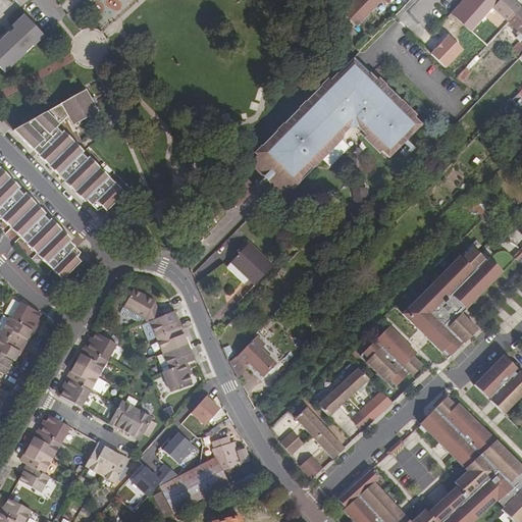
[(349,0),(340,8),(353,22),(376,0),(383,0),(385,1),(385,0),(349,0)]
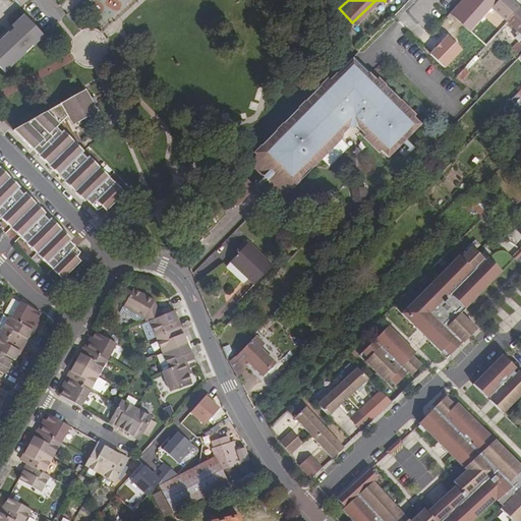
[(459,0),(450,11),(474,35),(495,12),(493,9),(501,0),(459,0)]
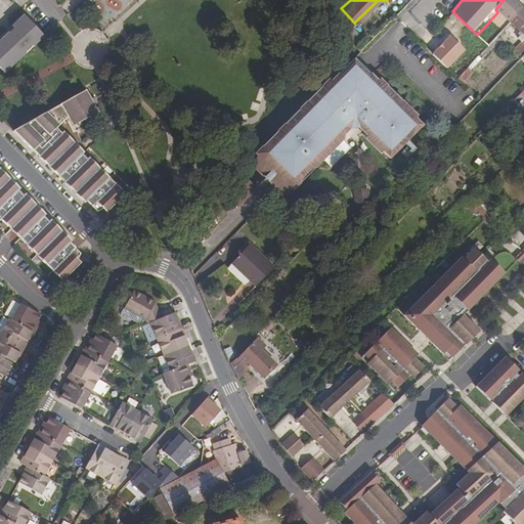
[(523,10),(513,0),(504,0),(495,9),(497,12),(511,25),(523,10)]
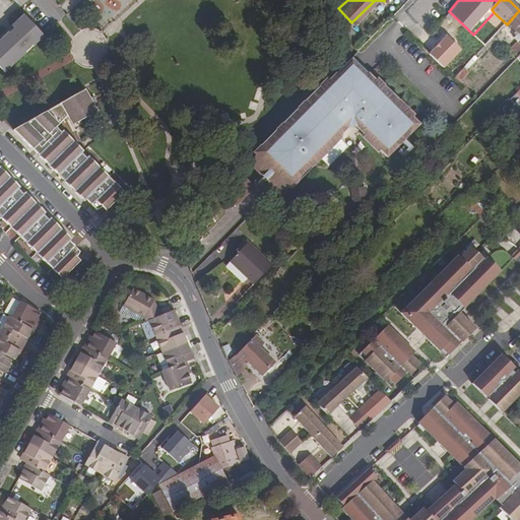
[(519,10),(507,24),(519,38),(519,10)]
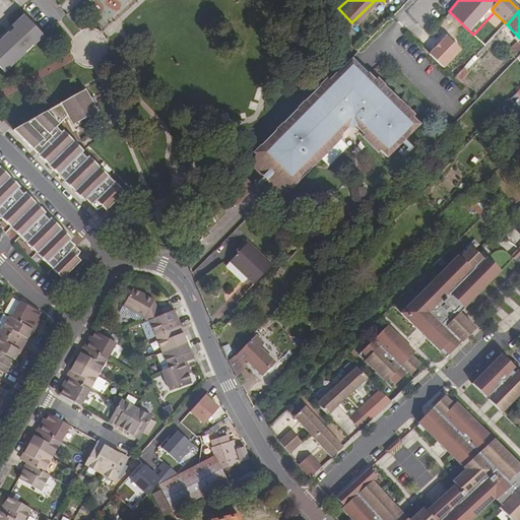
[(507,24),(494,12),(473,35),(486,47),(507,24)]
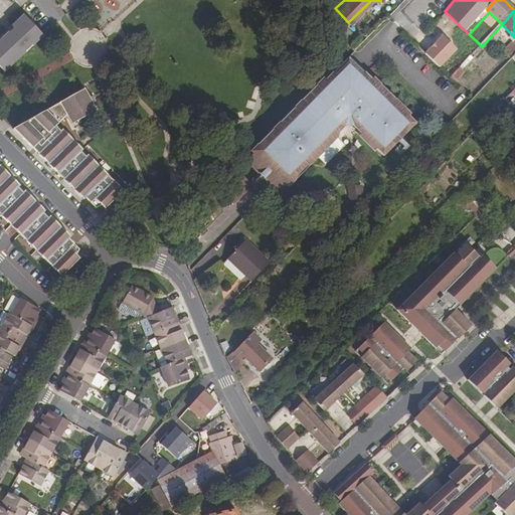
[(0,65),(5,71),(43,34),(22,15),(11,26),(14,28),(0,41),(0,65)]
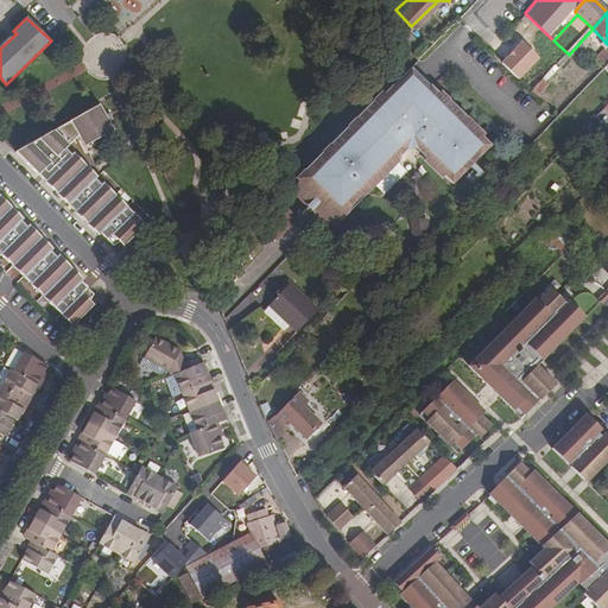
[(0,49),(17,33),(13,31),(0,43),(0,49)]
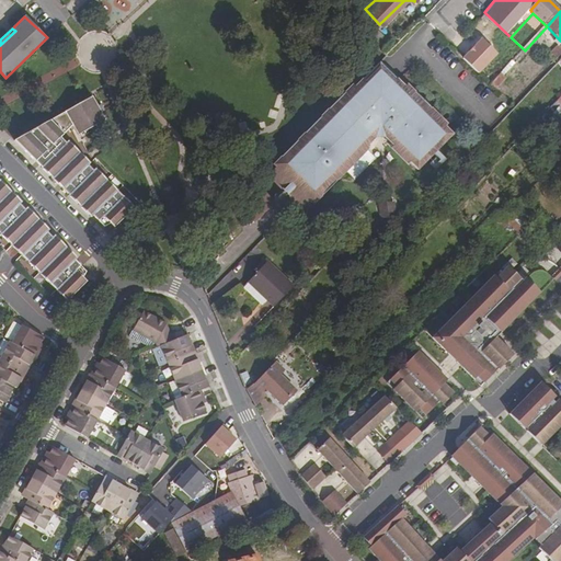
[(464,59),(480,75),(499,55),(482,38),(464,59)]
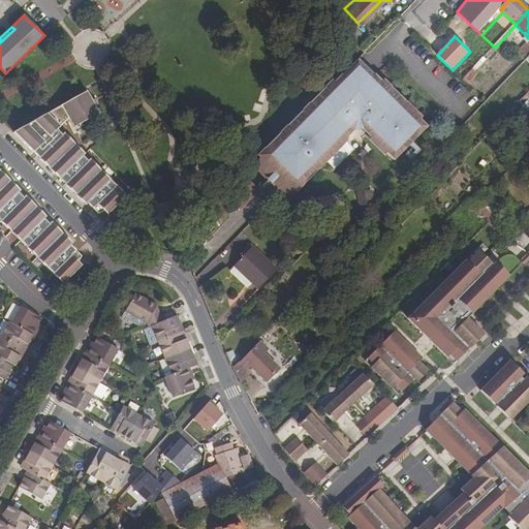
[(344,138),(352,130),(352,126),(362,126),(362,131),(370,139),(384,154),(392,161),(426,128),(417,121),(380,84),(356,60),(333,84),(288,128),(281,135),(258,158),(251,165),(284,199),(291,191),(344,138)]
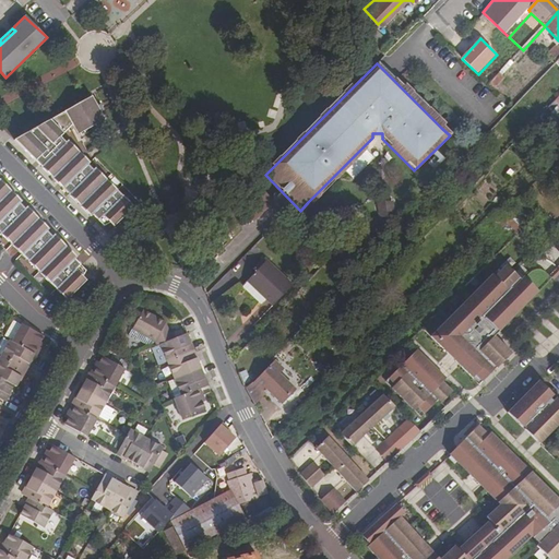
[(506,74),(503,72),(490,86),(495,90),(504,80),(502,78),(506,74)]
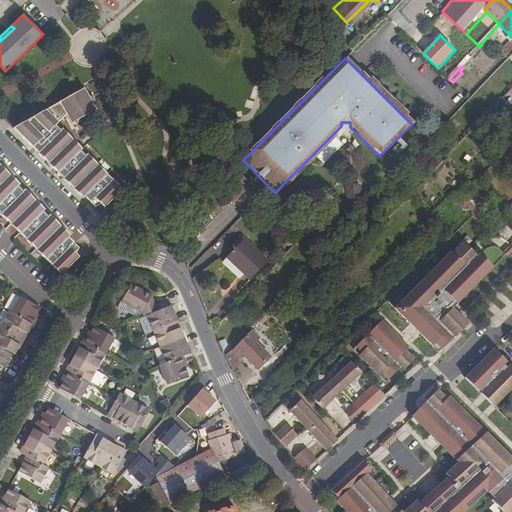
[(368,81),(404,117),(407,115),(370,78),(368,81)]
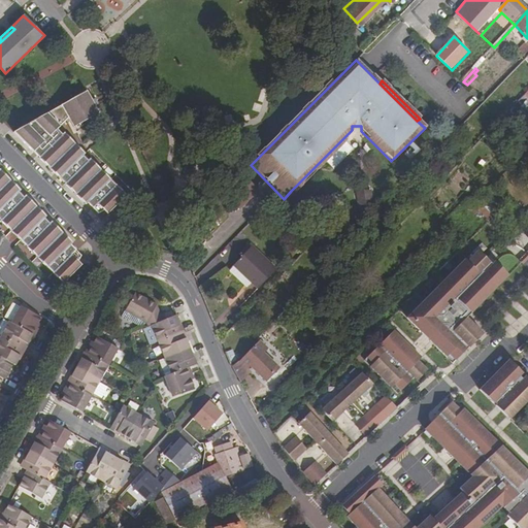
[(288,128),(332,84),(330,81),(286,126),(288,128)]
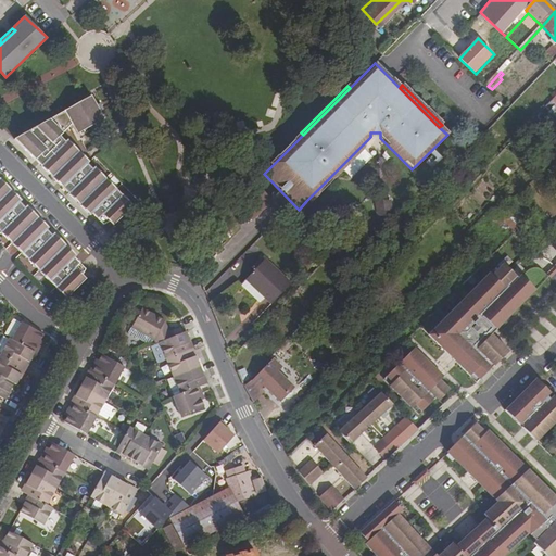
[(114,226),(134,206),(67,140),(65,142),(60,136),(73,125),(78,135),(104,119),(92,96),(14,139),(90,216),(92,213),(103,224),(109,222),(114,226)]
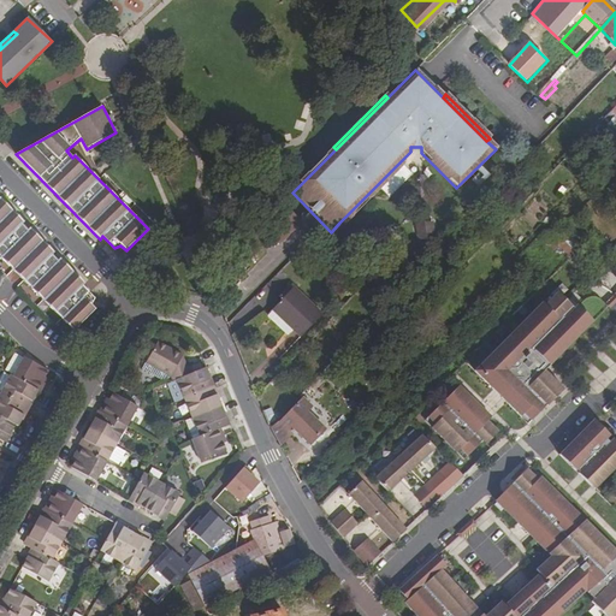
[(592,130),(586,137),(596,147),(603,140),(592,130)]
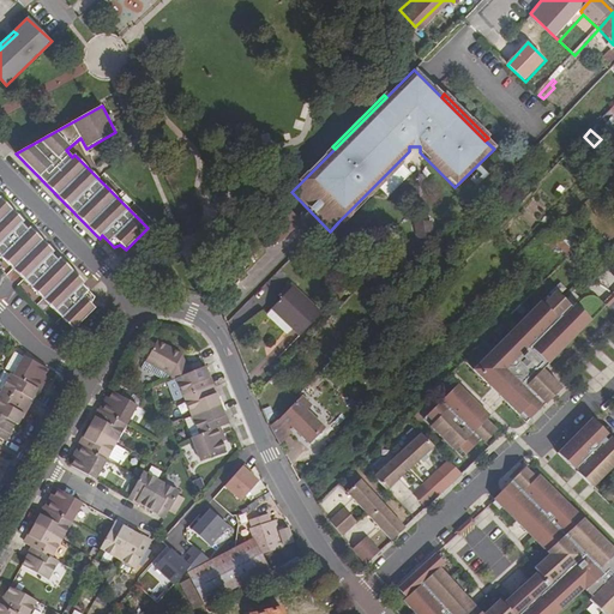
[(300,184),(326,157),(324,155),(298,181),(300,184)]
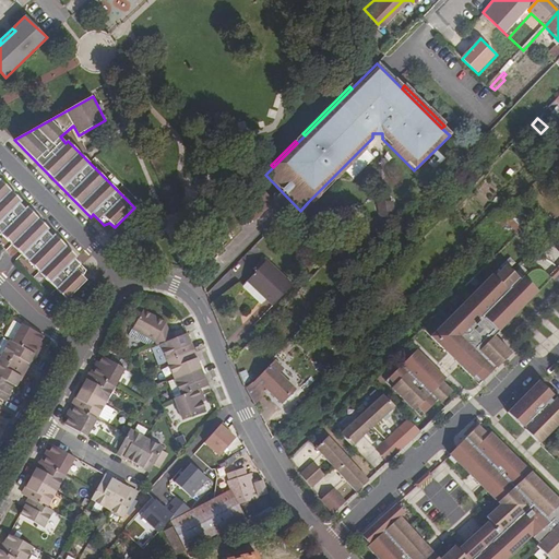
[(308,202),(311,204),(366,149),(364,146),(308,202)]
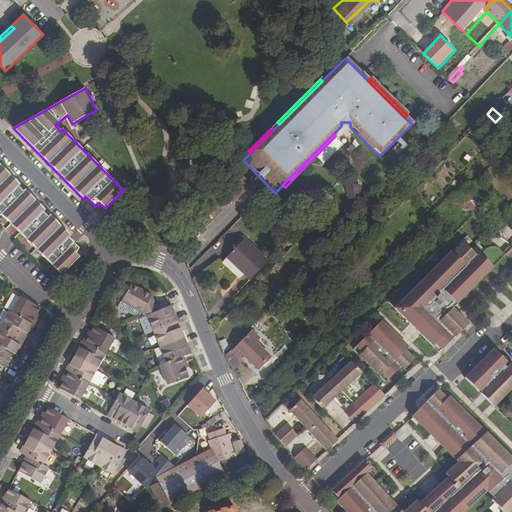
[(356,137),(370,151),(372,149),(358,135),(356,137)]
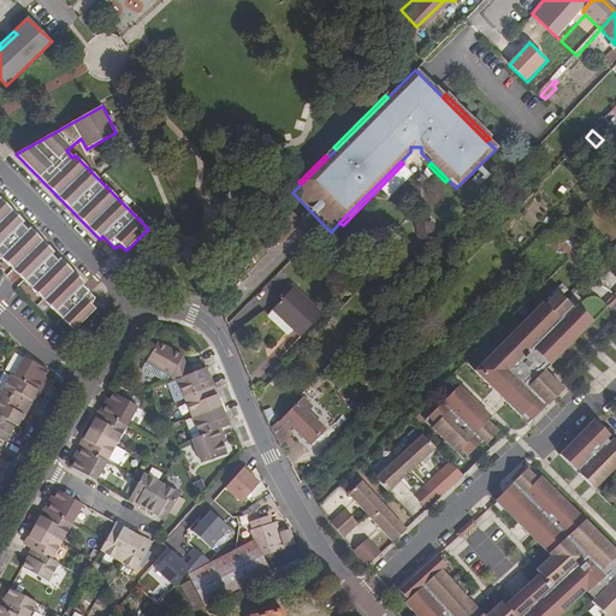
[(479,167),(471,181),(479,187),(487,173),(479,167)]
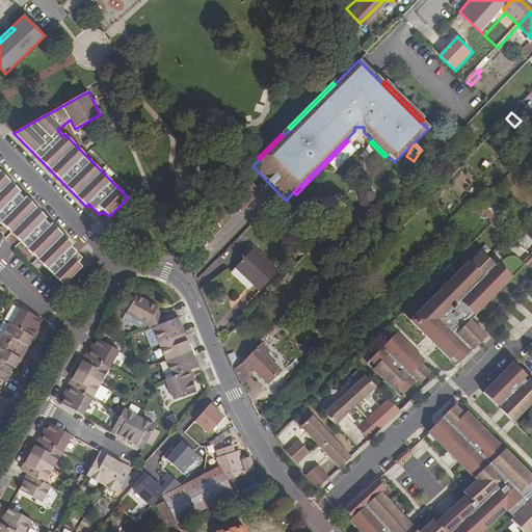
[(0,220),(63,285),(72,273),(74,274),(81,268),(77,264),(81,258),(71,247),(74,245),(52,223),(49,225),(45,221),(47,219),(26,197),(23,200),(19,194),(21,192),(0,170),(0,220)]
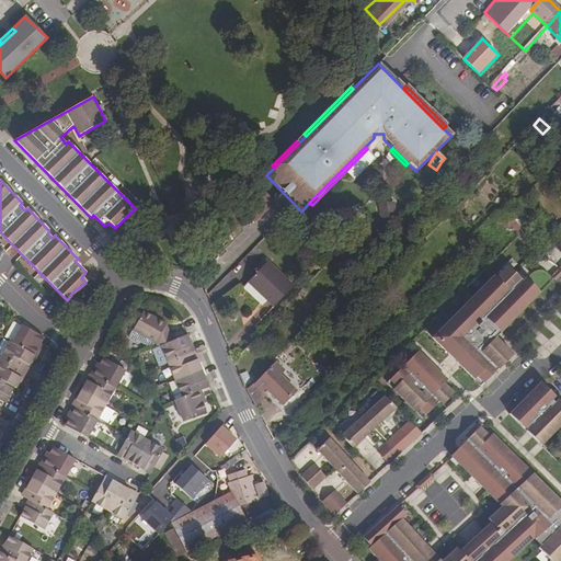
[(391,201),(377,205),(380,217),(395,213),(391,201)]
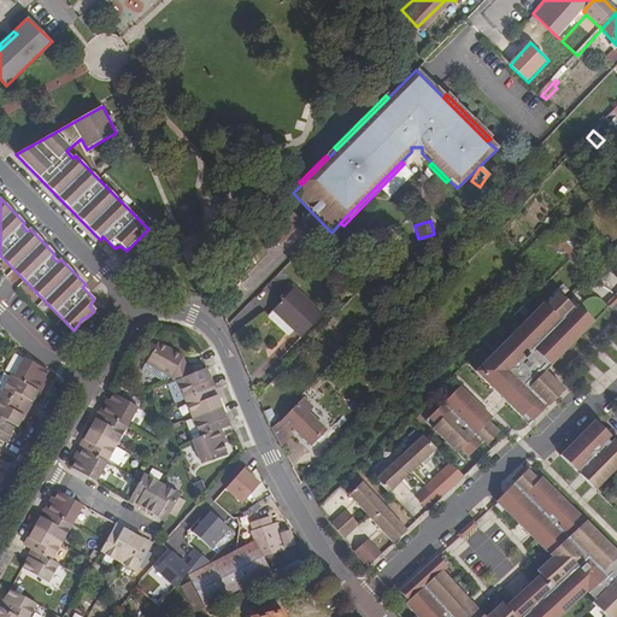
[(575,252),(554,233),(550,238),(553,242),(569,257),(575,252)]
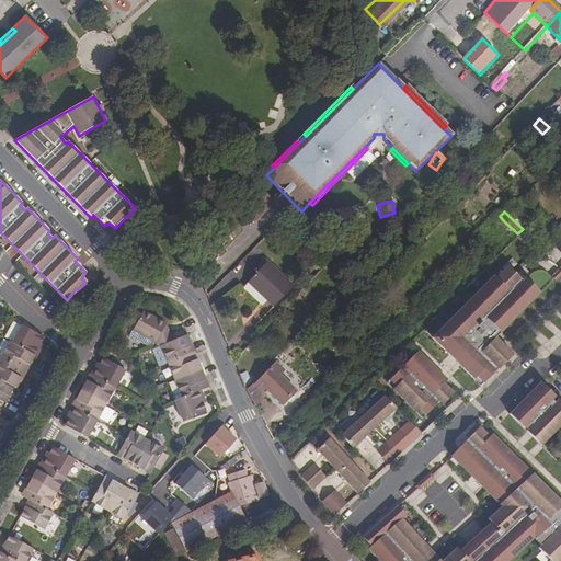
[(517,233),(503,220),(500,225),(513,238),(517,233)]
